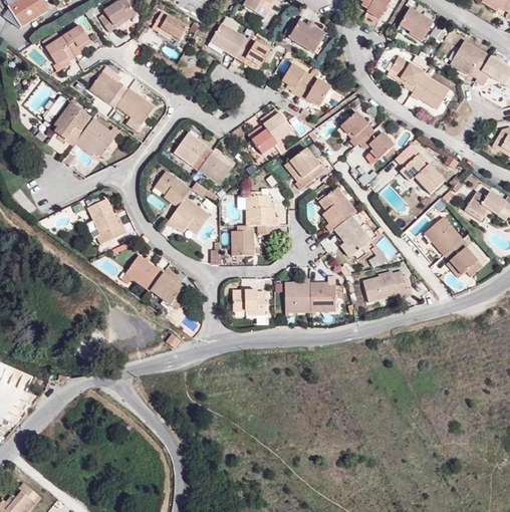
[(49,10),(43,0),(18,0),(8,5),(16,21),(23,26),(49,10)]
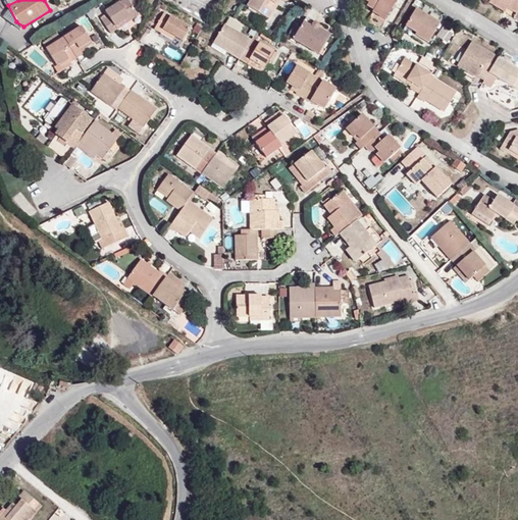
[(140,12),(132,0),(118,0),(105,9),(109,15),(104,19),(112,31),(140,12)]
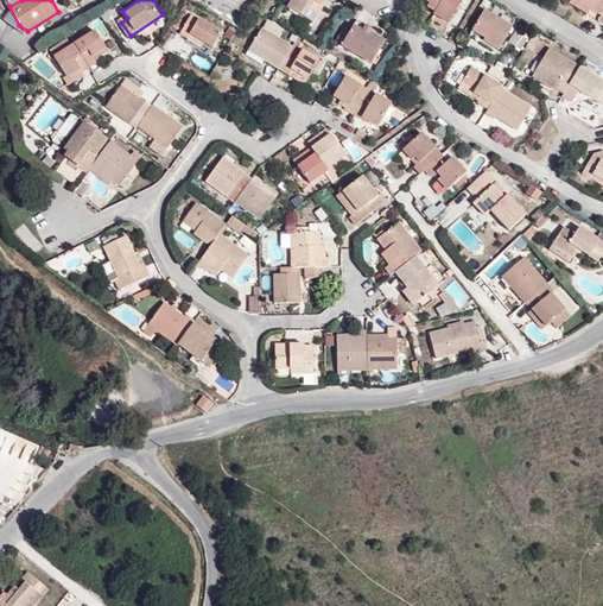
[(312,10),(318,0),(317,0),(289,0),(285,6),(312,23),(318,13),(312,10)]
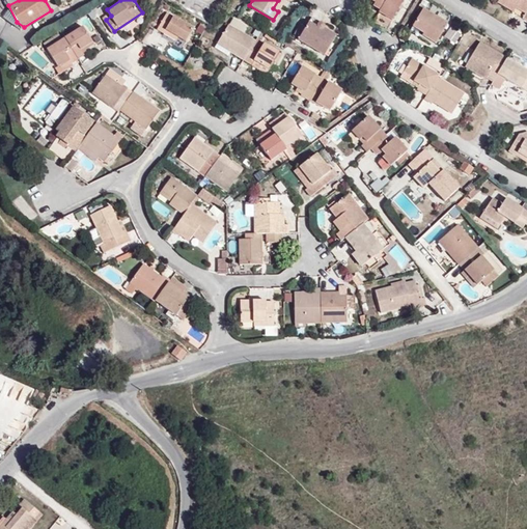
[(278,11),(282,3),(278,0),(273,8),(278,11)]
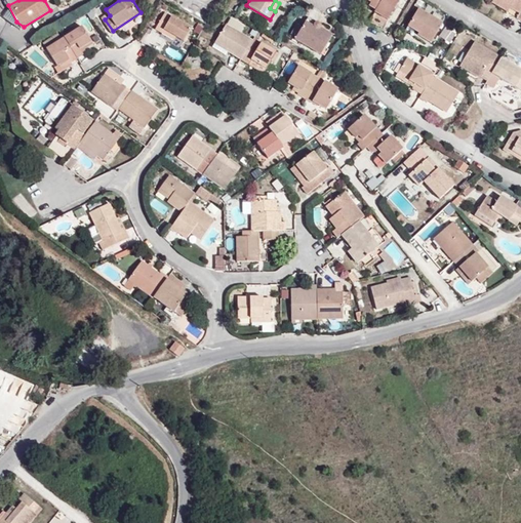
[(387,17),(398,0),(369,0),(368,2),(375,7),(373,10),(387,17)]
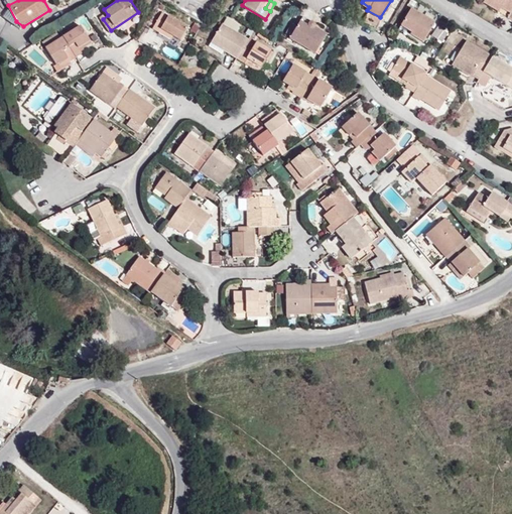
[(502,7),(490,0),(486,0),(484,2),(499,11),(502,7)]
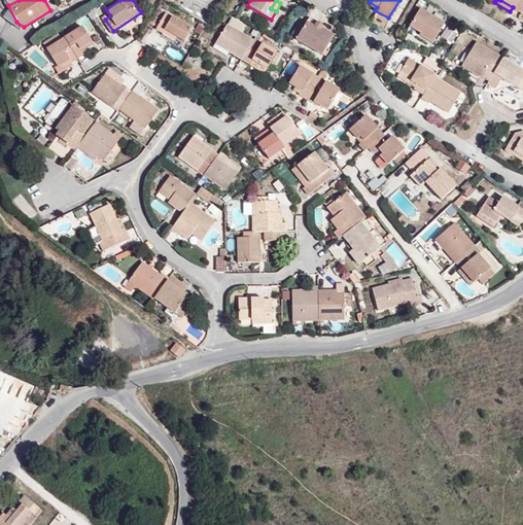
[(500,0),(513,7),(522,12),(519,16),(522,19),(522,0),(500,0)]
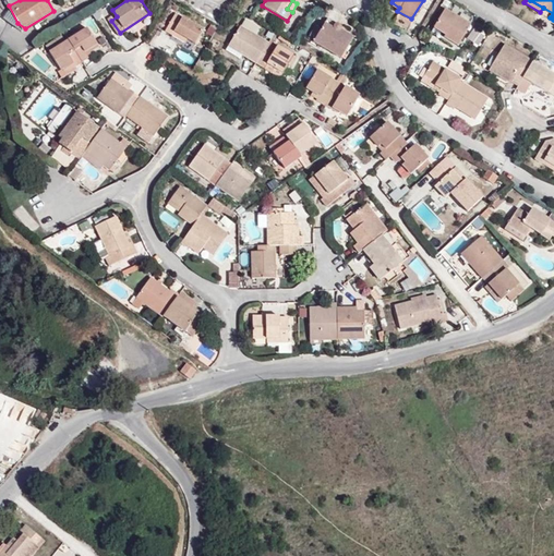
[(460,40),(472,23),(447,8),(432,32),(445,39),(448,33),(460,40)]
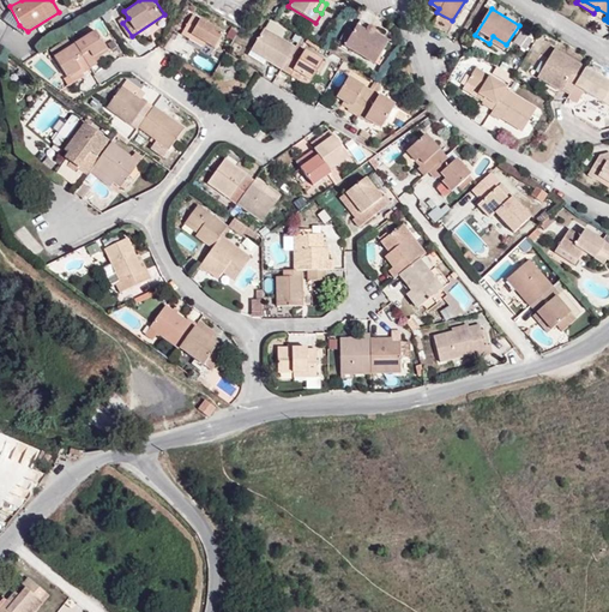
[(213,53),(225,34),(194,16),(182,36),(213,53)]
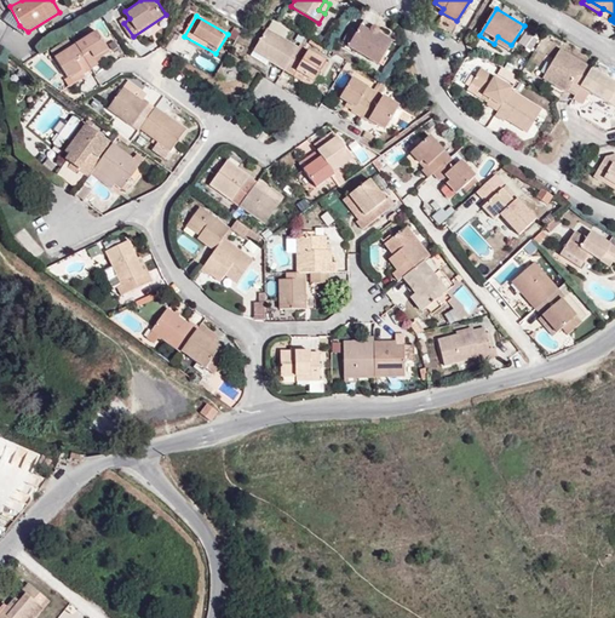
[(395,39),(381,30),(384,26),(369,17),(351,44),(380,62),(395,39)]
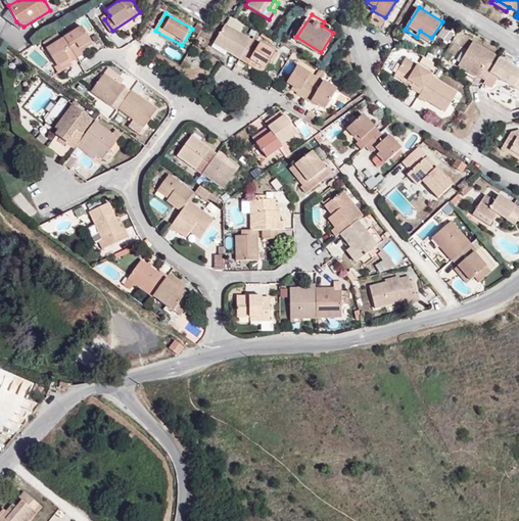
[(233,16),(229,22),(242,31),(246,24),(233,16)]
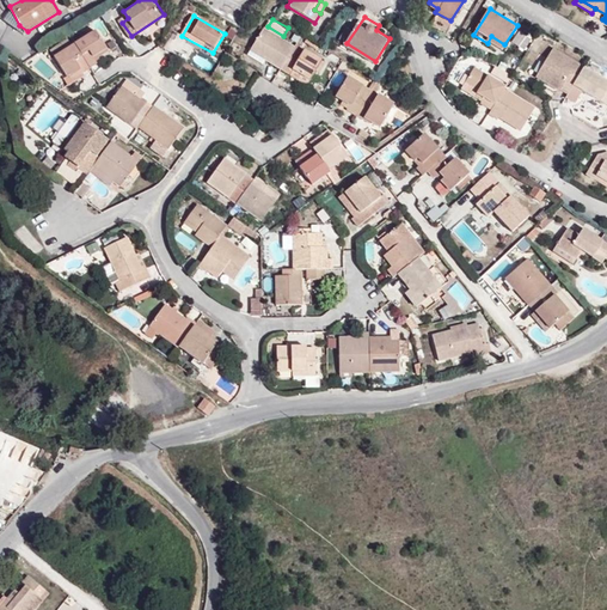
[(281,68),(295,44),(263,24),(247,48),(281,68)]
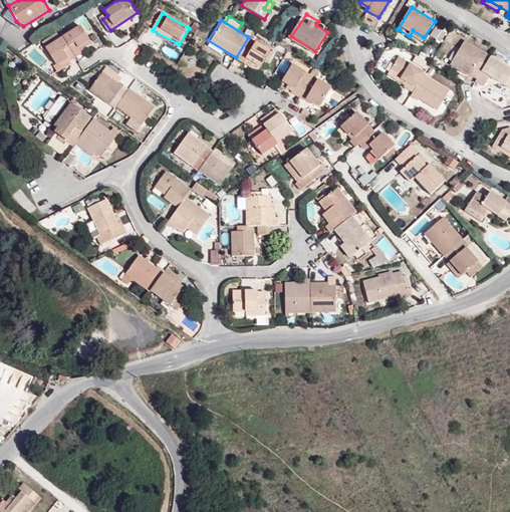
[(286,33),(291,36),(299,24),(294,21),(286,33)]
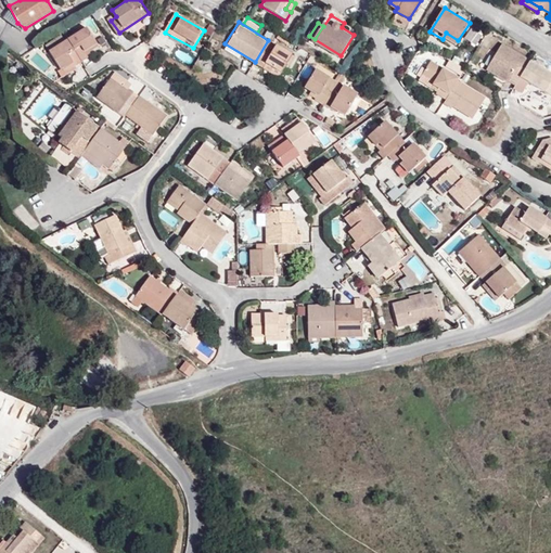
[(100,44),(89,26),(69,38),(82,60),(90,54),(88,51),(100,44)]
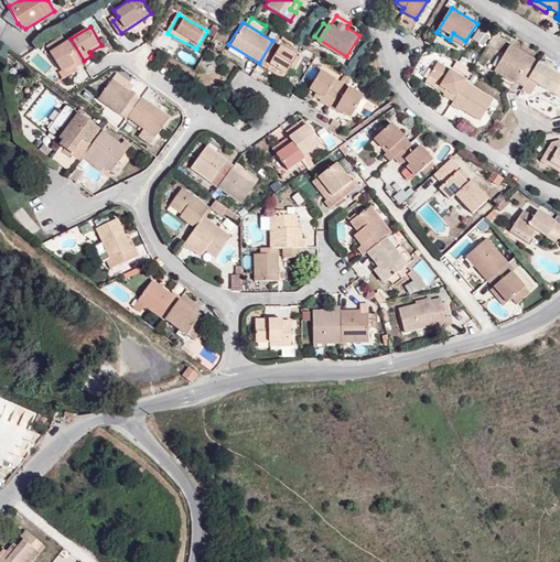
[(492,34),(481,28),(474,38),(485,44),(492,34)]
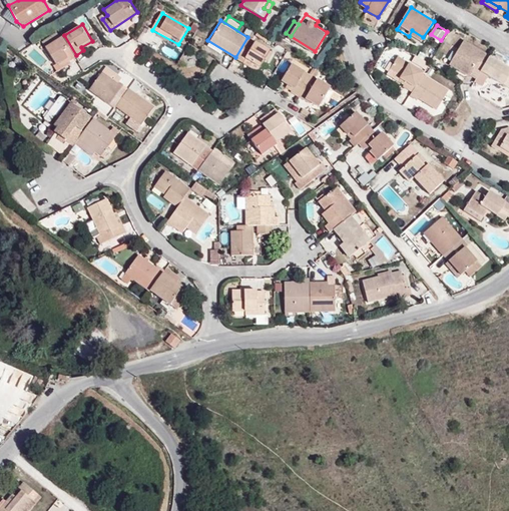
[(191,40),(199,45),(206,33),(198,29),(191,40)]
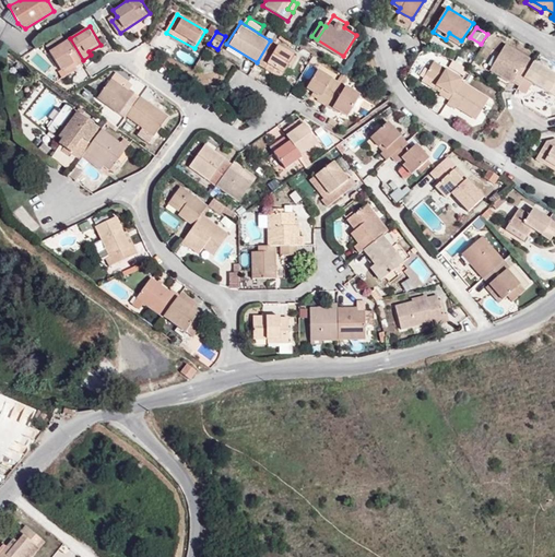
[(49,51),(70,38),(66,34),(46,46),(49,51)]
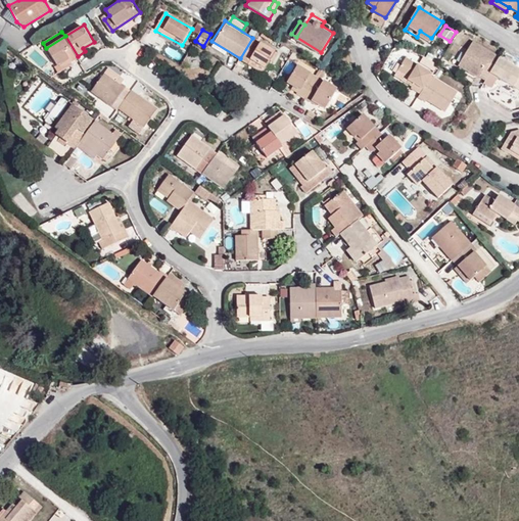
[(78,56),(65,36),(46,48),(59,67),(78,56)]
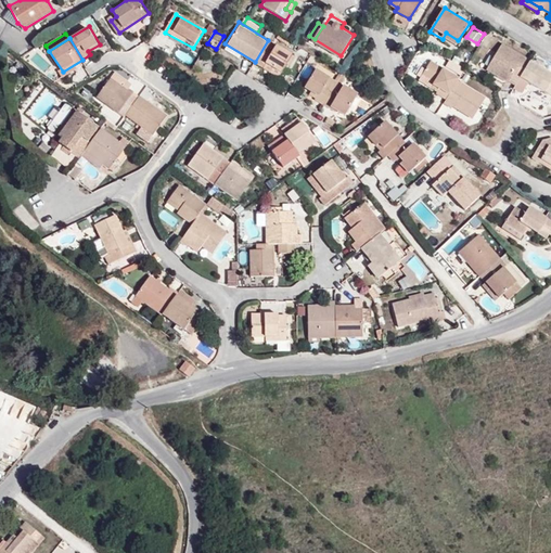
[(291,54),(292,54),(268,40),(255,62),(264,67),(267,62),(282,71),(285,64),(291,54)]
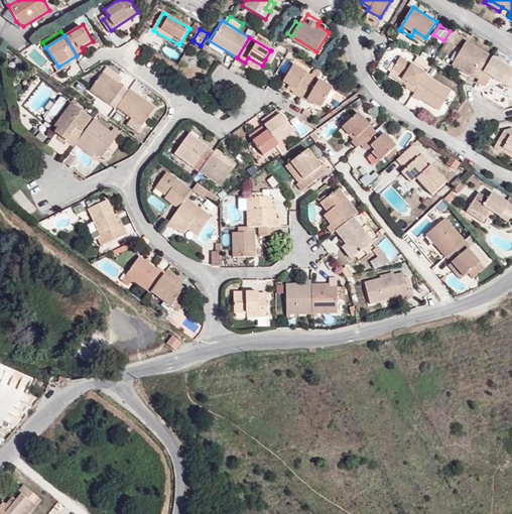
[(222,48),(209,40),(206,44),(219,52),(222,48)]
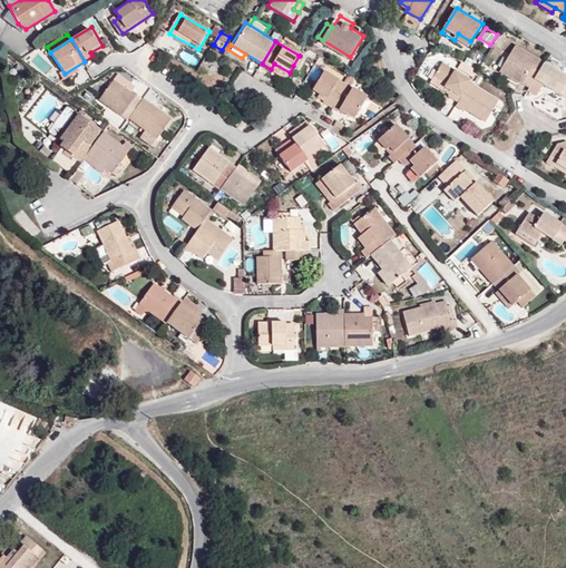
[(528,86),(543,62),(515,46),(503,67),(498,71),(521,88),(525,84),(528,86)]
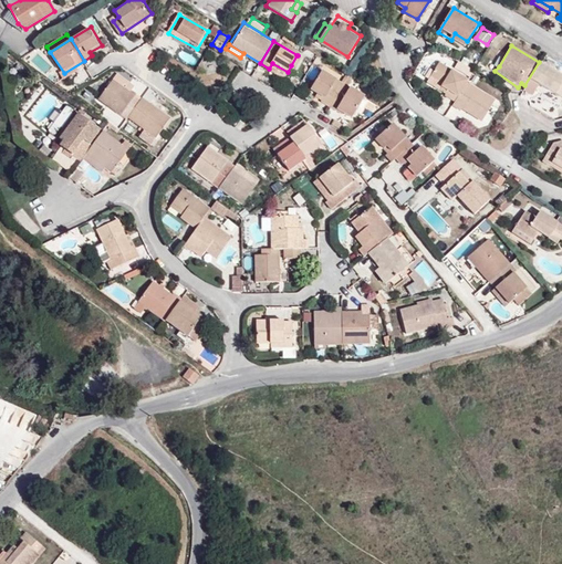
[(301,59),(297,55),(291,65),(295,68),(301,59)]
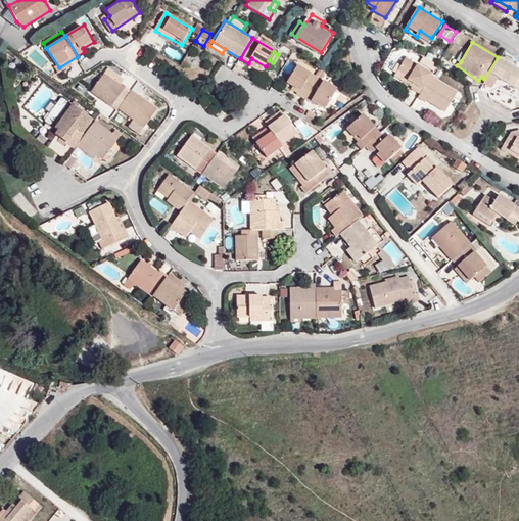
[(433,70),(407,54),(400,63),(413,70),(410,77),(416,80),(411,86),(421,92),(433,70)]
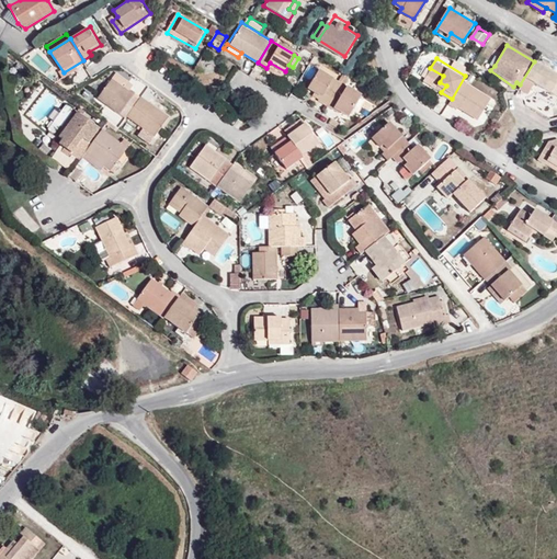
[(556,75),(534,61),(520,84),(530,90),(532,88),(534,83),(542,88),(548,92),(556,81),(556,75)]
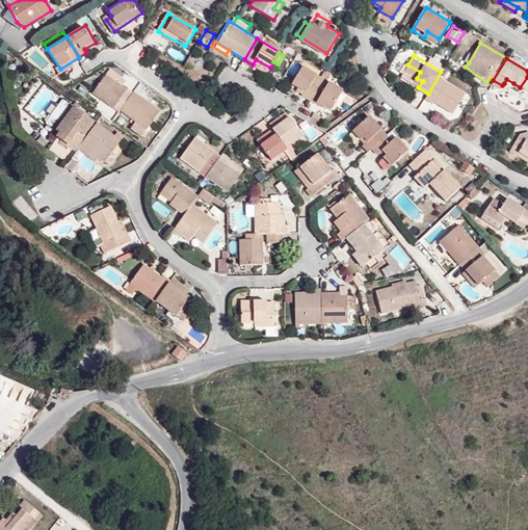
[(270,68),(256,59),(253,64),(266,73),(270,68)]
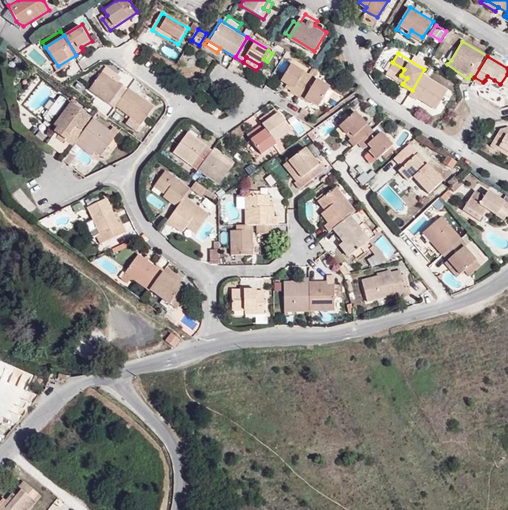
[(312,74),(291,62),(281,78),(287,82),(295,85),(292,90),(300,95),(312,74)]
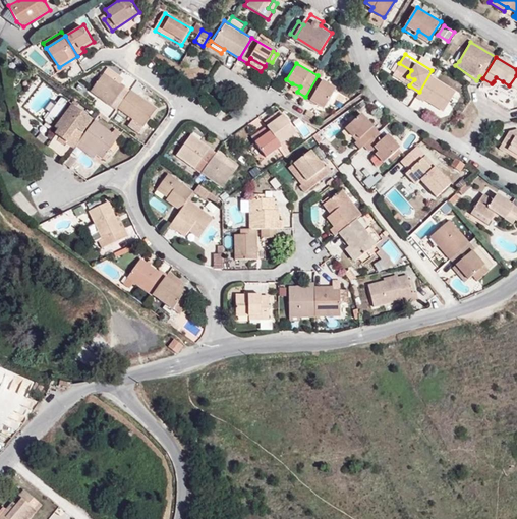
[(411,70),(399,63),(395,67),(408,76),(411,70)]
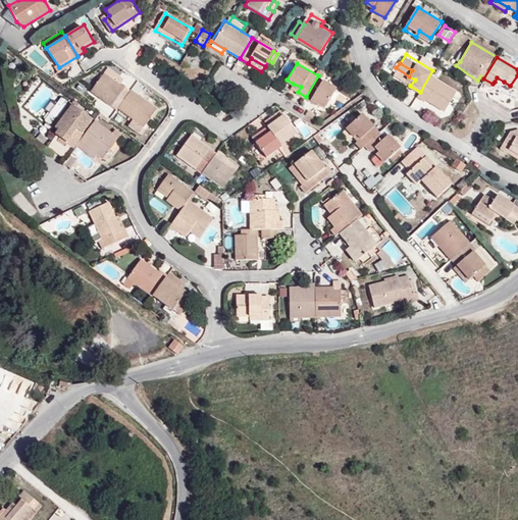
[(111,70),(102,64),(100,70),(107,75),(111,70)]
